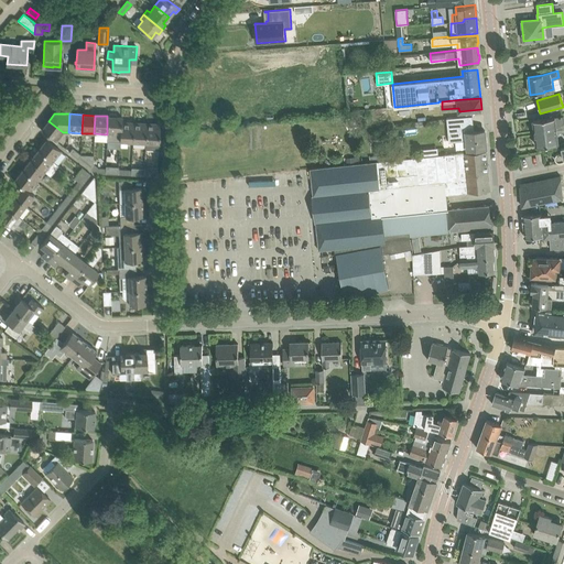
[(107,134),(107,140),(119,140),(119,134),(120,134),(121,122),(122,117),(107,116),(107,134)]
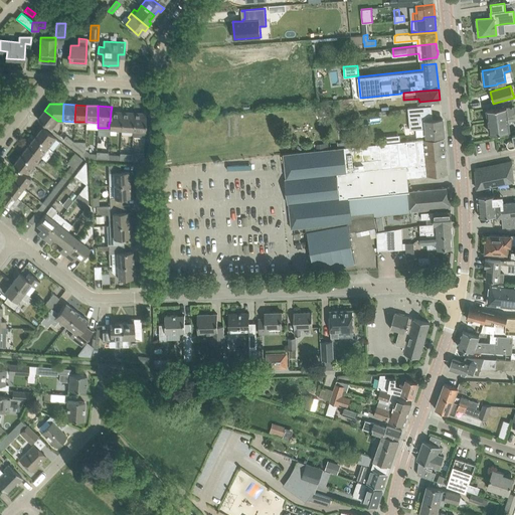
[(415,130),(416,138),(445,135),(443,119),(433,120),(432,106),(421,107),(408,108),(410,130),(415,130)]
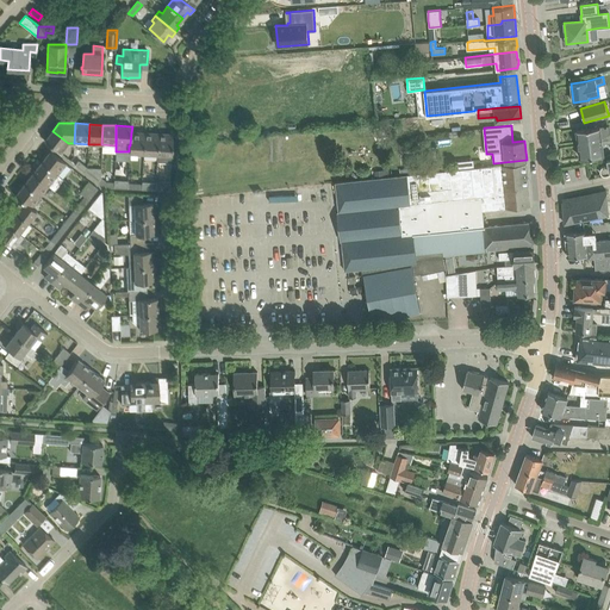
[(577,130),(579,145),(580,159),(604,155),(602,139),(609,137),(609,131),(609,125),(589,128),(577,130)]
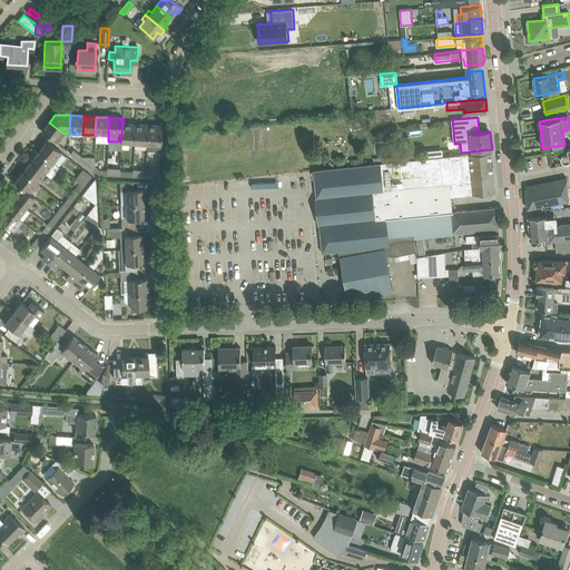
[(56,143),(64,134),(49,123),(41,131),(56,143)]
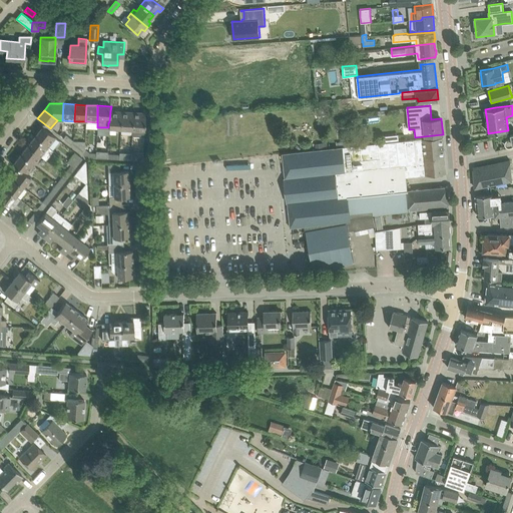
[(109,122),(108,122),(108,127),(121,128),(122,111),(110,111),(109,122)]
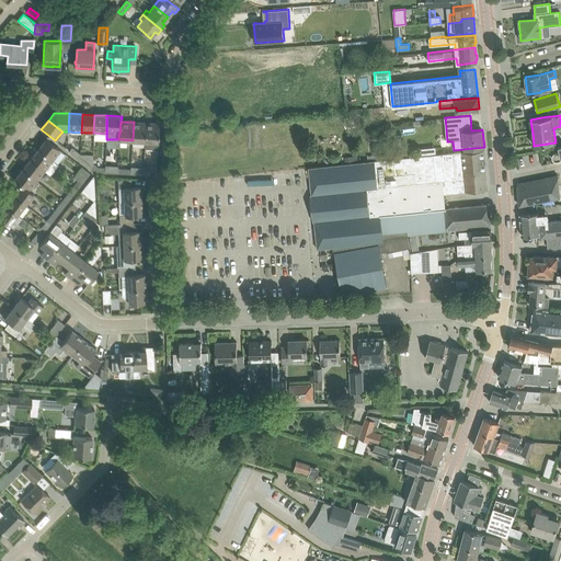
[(146,123),(134,122),(133,140),(145,141),(146,123)]
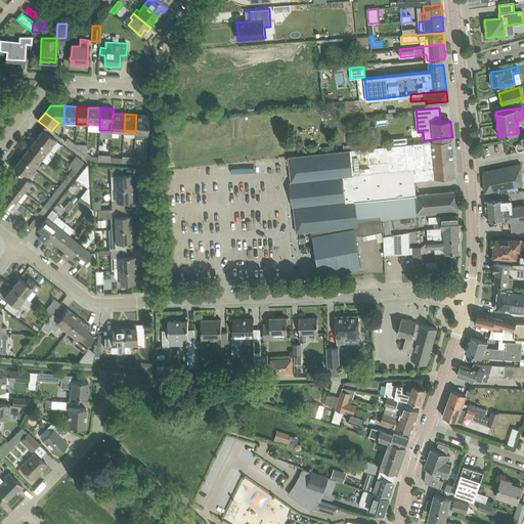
[(135,132),(135,138),(146,139),(146,132),(147,132),(148,116),(136,115),(135,132)]
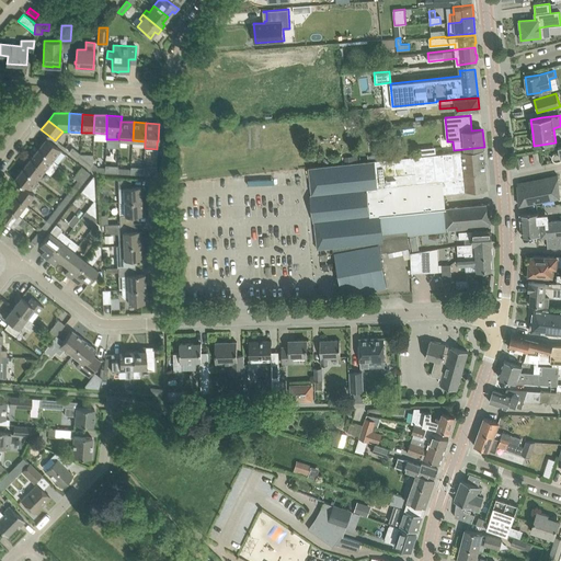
[(37,149),(53,161),(54,161),(61,151),(46,139),(37,149)]
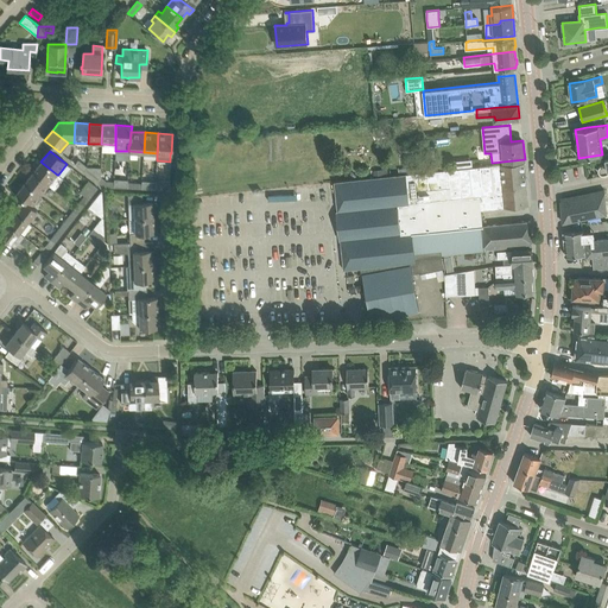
[(89,169),(87,168),(87,166),(78,160),(75,165),(87,173),(89,169)]
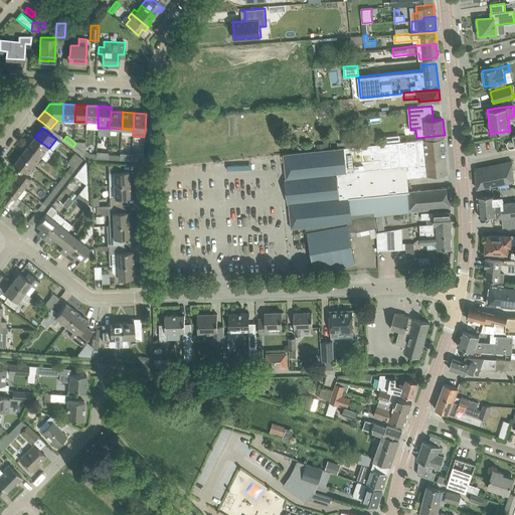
[(45,160),(52,151),(49,148),(48,148),(34,137),(27,147),(41,158),(41,157),(45,160)]
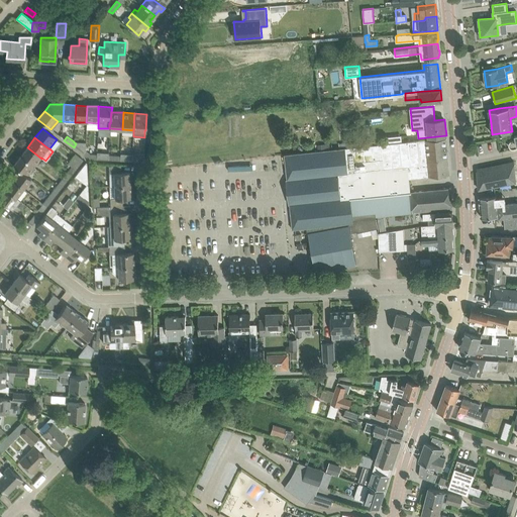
[(286,180),(289,205),(290,205),(292,229),(307,228),(308,233),(309,233),(316,273),(356,265),(354,254),(350,233),(357,231),(357,232),(378,228),(376,216),(406,212),(442,209),(452,208),(451,189),(441,189),(410,192),(410,193),(357,198),(356,191),(340,193),(338,175),(348,174),(348,172),(353,172),(354,176),(362,175),(362,171),(385,169),(385,175),(403,173),(404,179),(449,175),(446,137),(436,138),(330,149),(324,150),(318,151),(295,153),(285,154),(287,180),(286,180)]
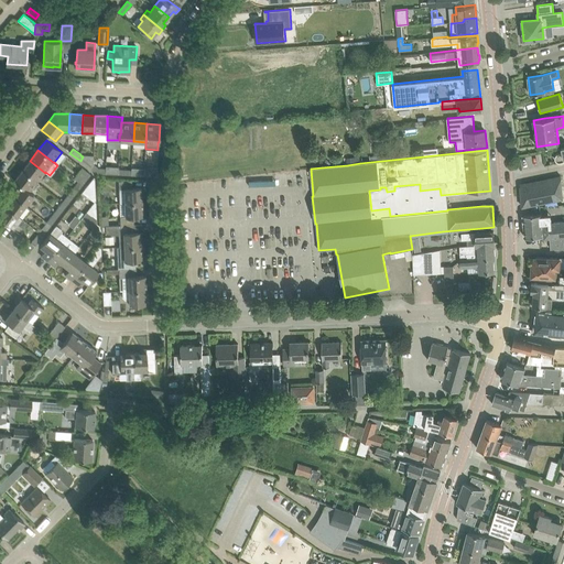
[(83,156),(80,161),(90,169),(93,164),(94,155),(80,154),(80,155),(83,156)]
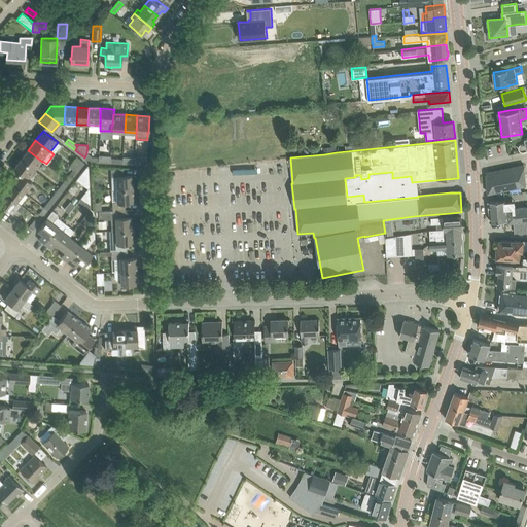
[(21,160),(35,171),(42,162),(28,150),(21,160)]
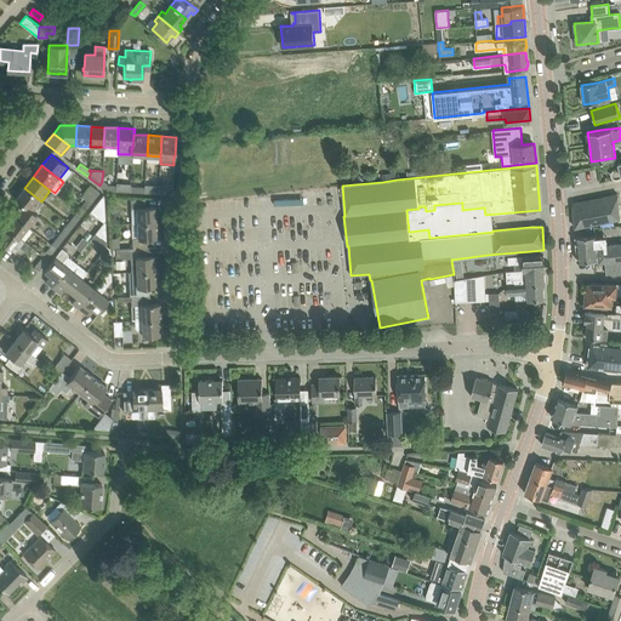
[(100,186),(106,191),(117,192),(117,186),(115,186),(108,186),(102,181),(100,186)]
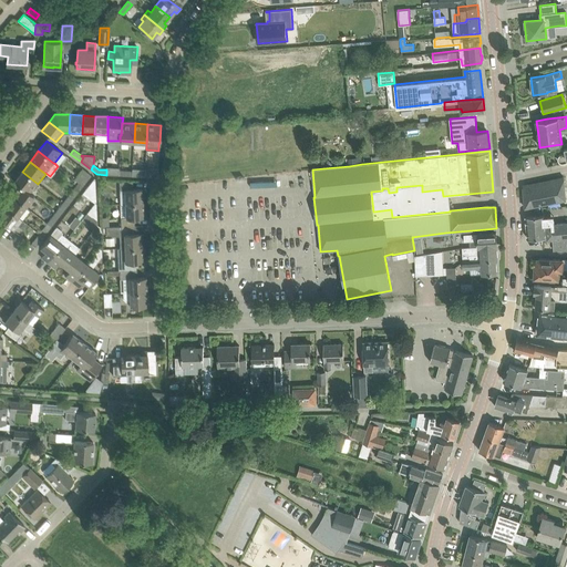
[(33,196),(30,193),(38,184),(22,172),(14,182),(18,185),(33,196)]
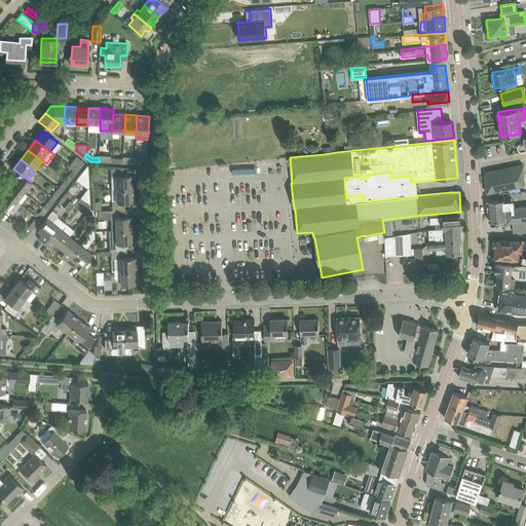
[(80,159),(73,170),(77,173),(84,162),(80,159)]
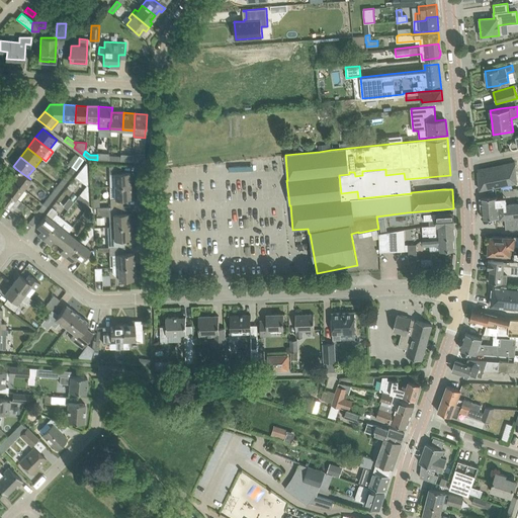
[(87,181),(86,162),(77,173),(87,181)]
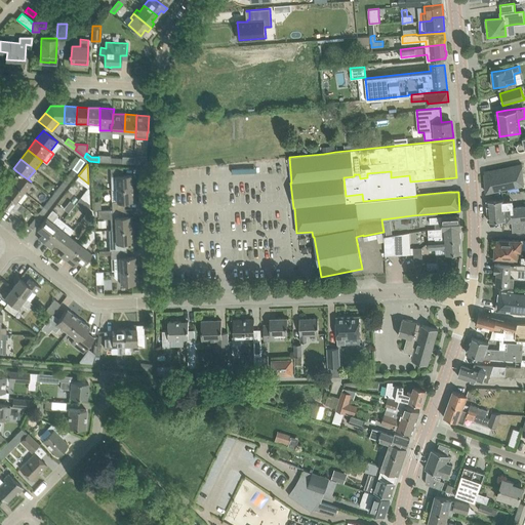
[(242,172),(267,170),(266,164),(241,166),(242,172)]
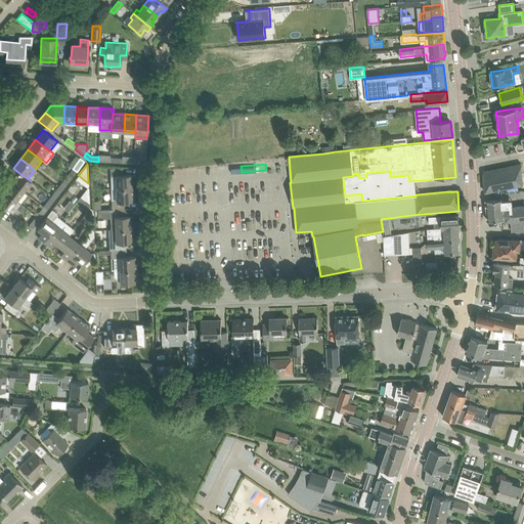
[(485,191),(522,184),(521,164),(483,171),(485,191)]
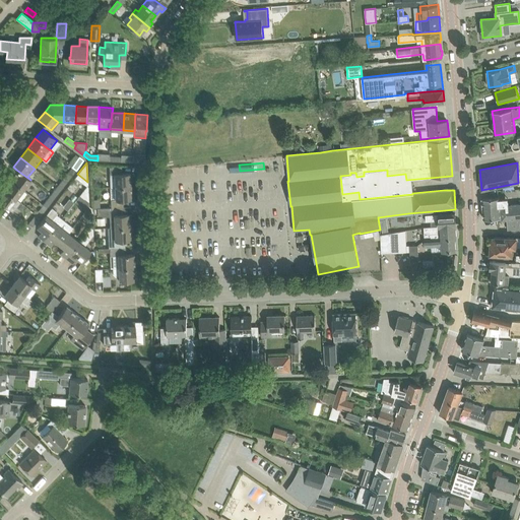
[(111,167),(109,167),(109,174),(110,187),(114,187),(115,187),(131,186),(130,173),(122,173),(121,167),(111,167)]
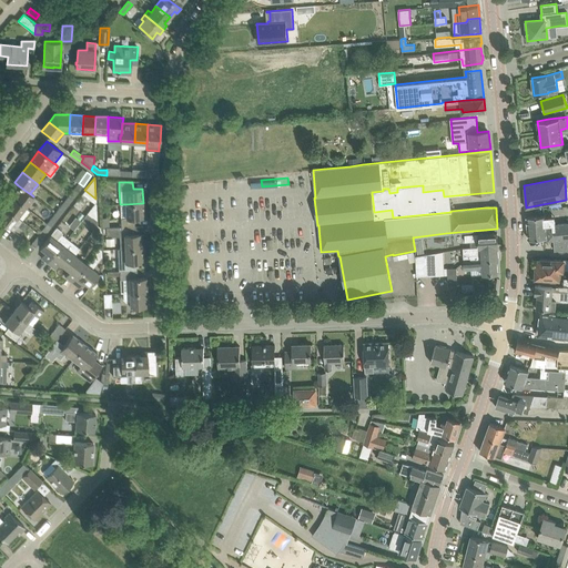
[(70,193),(74,196),(83,186),(79,183),(72,191),(70,189),(68,191),(71,193),(70,193)]
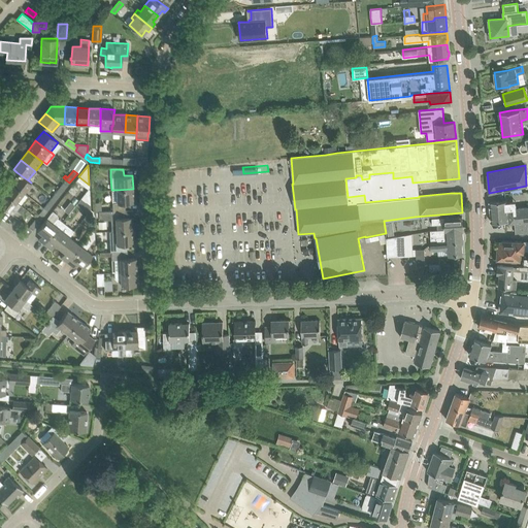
[(9,182),(23,193),(31,183),(17,172),(9,182)]
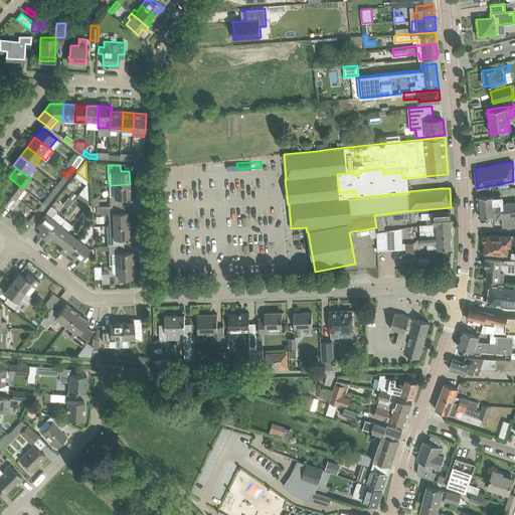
[(56,184),(60,187),(67,178),(63,175),(56,184)]
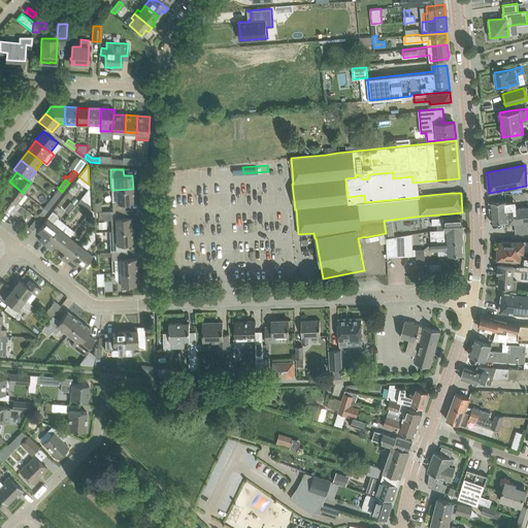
[(9,182),(2,191),(15,202),(23,193),(9,182)]
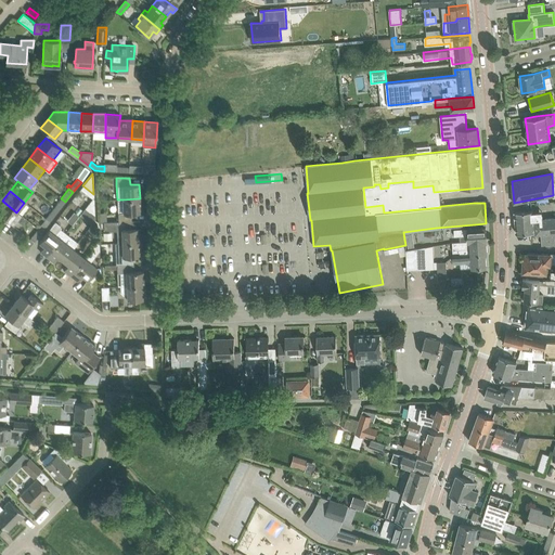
[(90,213),(91,213),(94,216),(94,198),(92,197),(85,208),(90,213)]
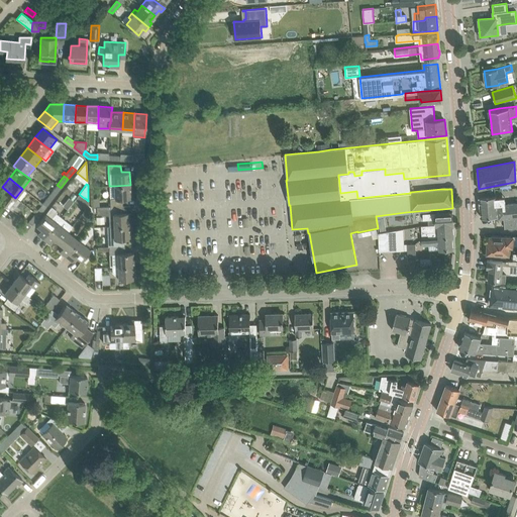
[(54,198),(61,188),(57,185),(49,195),(54,198)]
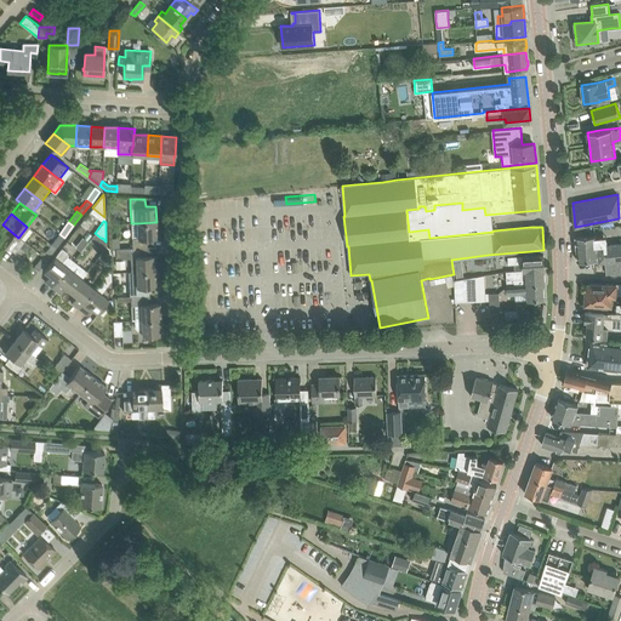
[(136,223),(131,223),(132,248),(147,248),(147,238),(157,238),(157,222),(137,223),(136,223)]
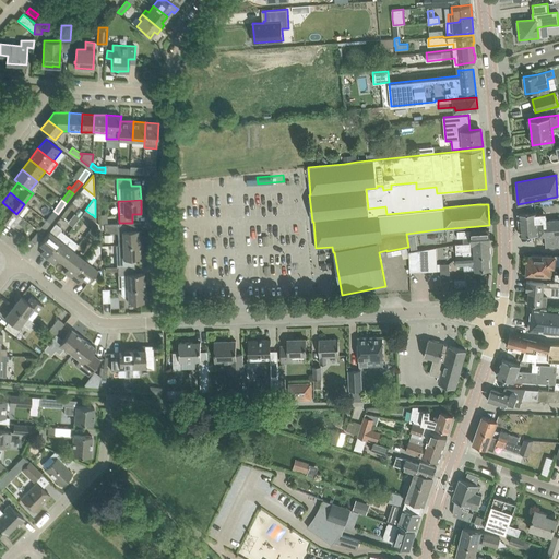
[(2,202),(0,205),(0,216),(9,224),(13,227),(22,217),(16,214),(2,202)]
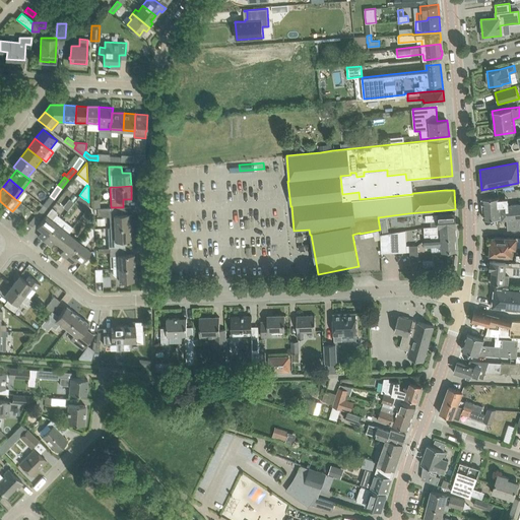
[(40,202),(40,203),(47,208),(54,199),(50,196),(46,201),(43,204),(40,202)]
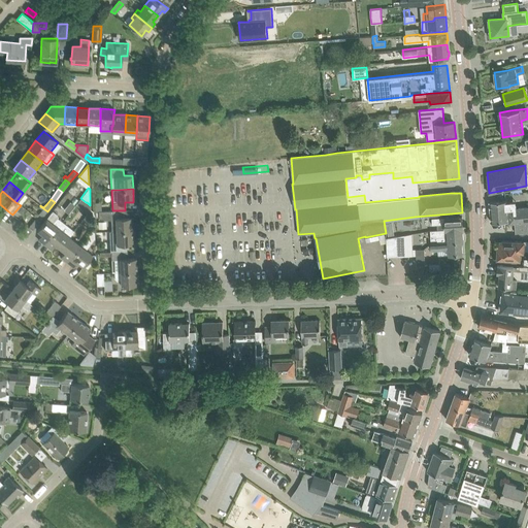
[(490,201),(490,212),(508,211),(509,219),(517,218),(517,222),(527,221),(527,207),(516,208),(516,201),(506,201),(506,200),(490,201)]
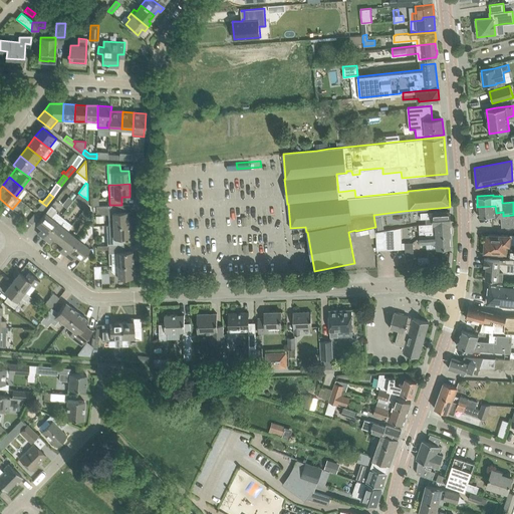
[(41,204),(35,212),(38,215),(46,206),(39,201),(38,202),(41,204)]
